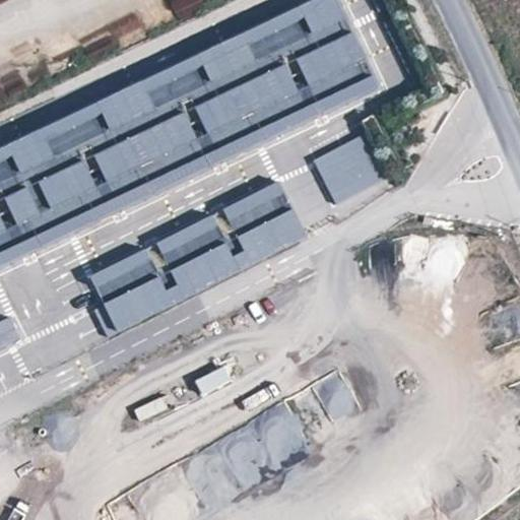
[(345,0),(314,0),(0,148),(0,265),(386,83),(345,0)]
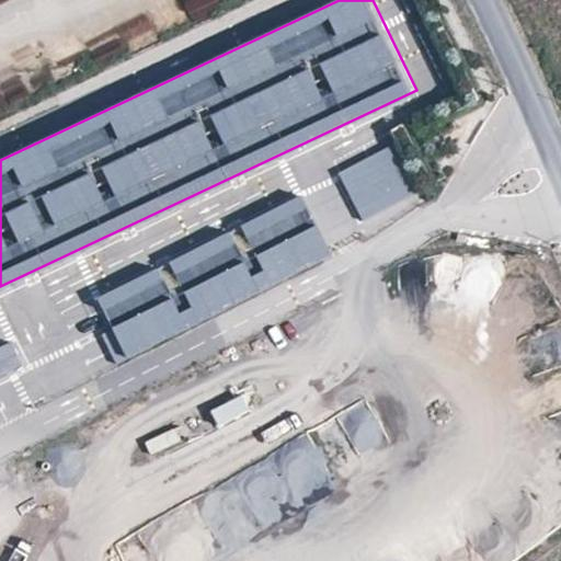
[(176,0),(109,0),(107,1),(126,50),(225,13),(219,0),(206,0),(181,10),(176,0)]
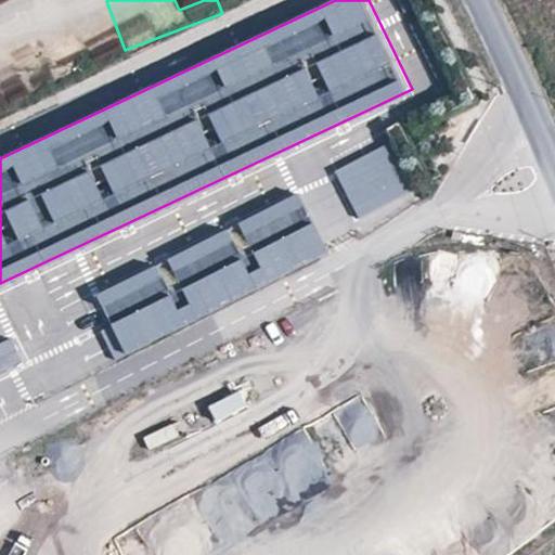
[(24,74),(3,80),(11,105),(31,100),(24,74)]
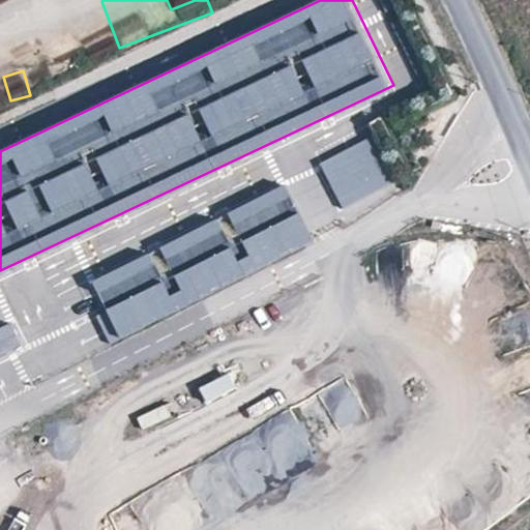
[(390,183),(367,139),(319,164),(342,208),(390,183)]
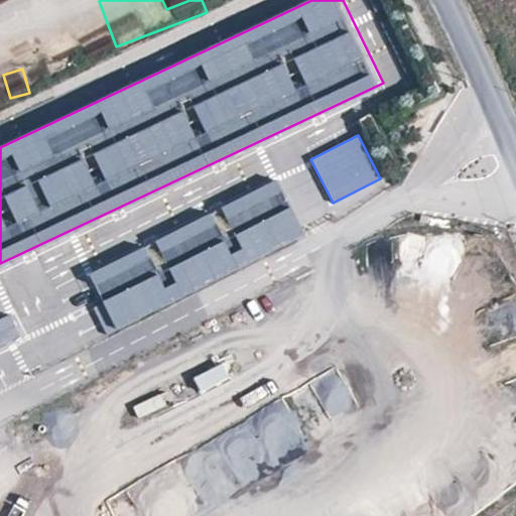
[(276,178),(89,273),(116,325),(302,230),(276,178)]
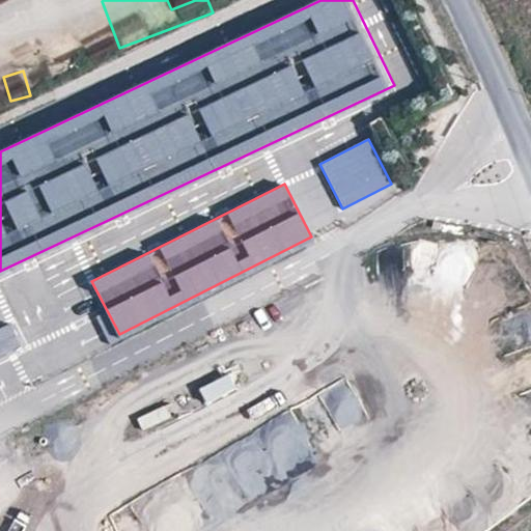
[(436,311),(472,303),(457,236),(401,248),(411,291),(430,287),(436,311)]
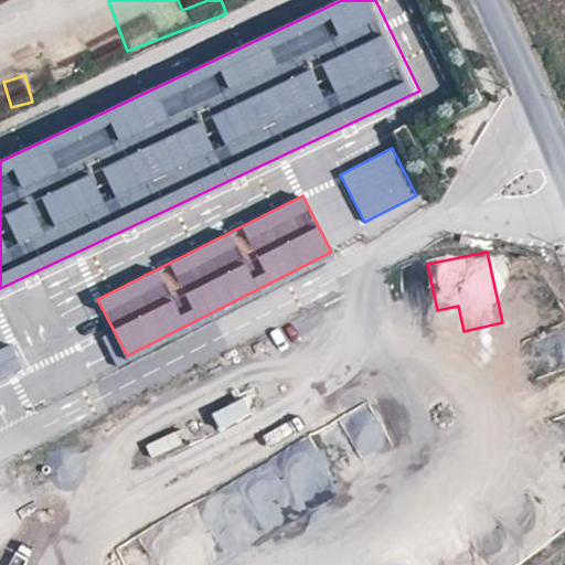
[(67,387),(127,362),(112,328),(52,353),(67,387)]
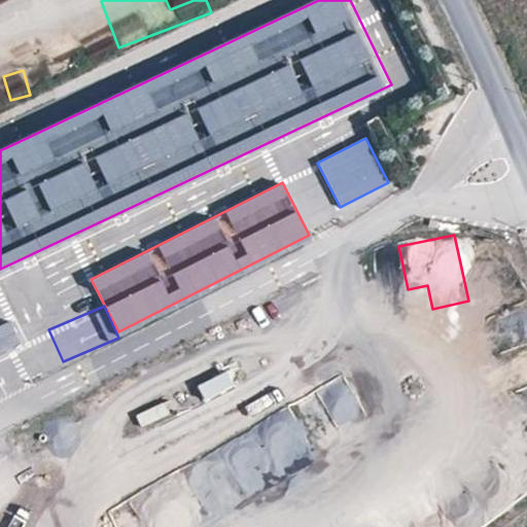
[(0,356),(23,346),(11,322),(0,326),(0,356)]
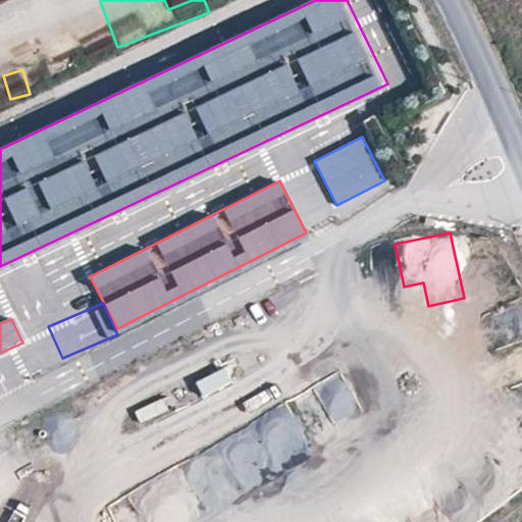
[(268,479),(313,458),(299,429),(302,427),(288,400),(249,419),(253,428),(129,488),(146,521),(176,521),(208,507),(215,521),(219,521),(275,494),(268,479)]
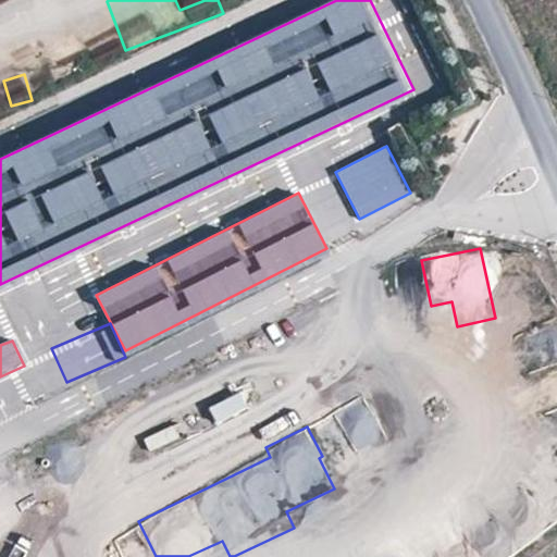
[(151,454),(182,442),(175,426),(146,437),(151,454)]
